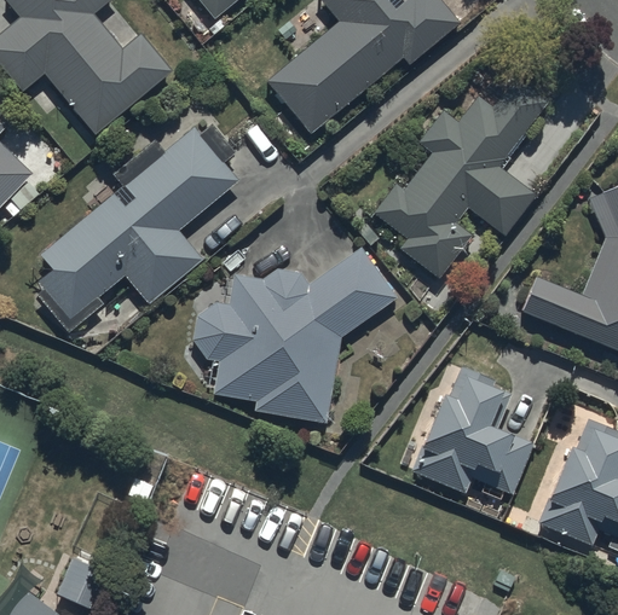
[(0,65),(22,93),(46,74),(97,135),(172,73),(142,36),(123,51),(93,15),(110,0),(4,0),(19,18),(0,34),(0,65)]
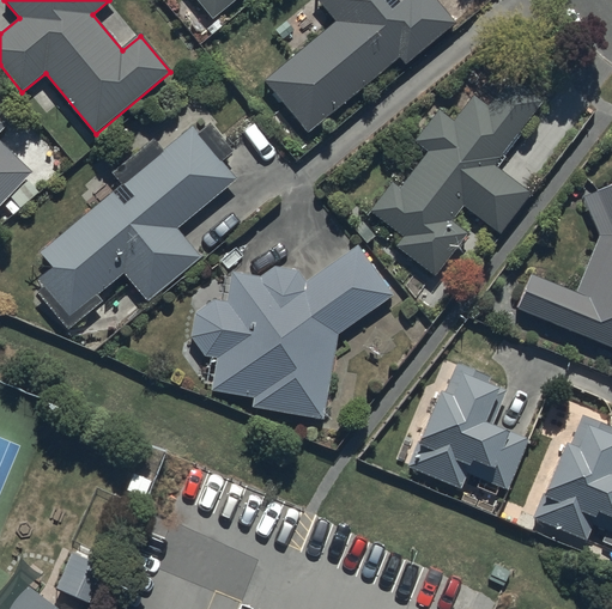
[(193,0),(212,22),(237,0),(193,0)]
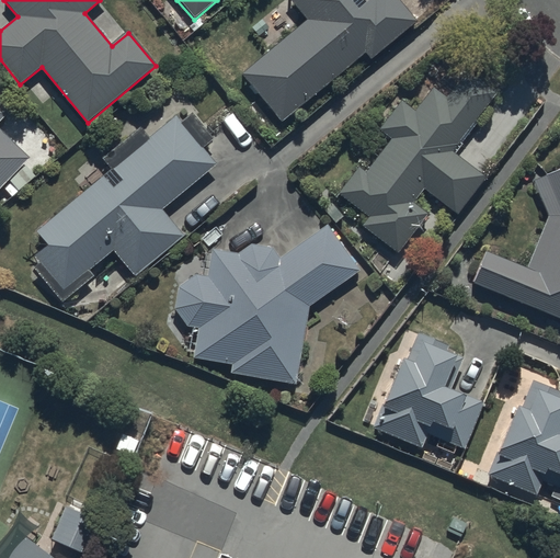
[(289,0),(306,20),(242,73),(283,122),(365,53),(369,58),(416,20),(399,0),(289,0)]
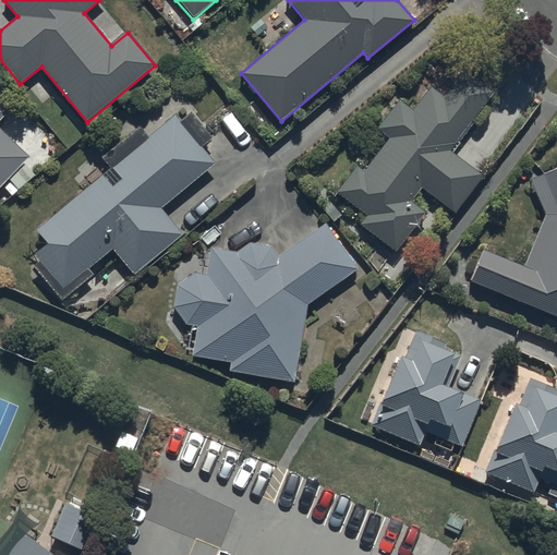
[(377,137),(388,145),(365,179),(356,173),(337,203),(367,224),(360,233),(398,260),(425,221),(410,210),(421,194),(457,219),(483,182),(450,159),(493,98),(463,77),(445,106),(430,95),(413,119),(397,108),(377,137)]
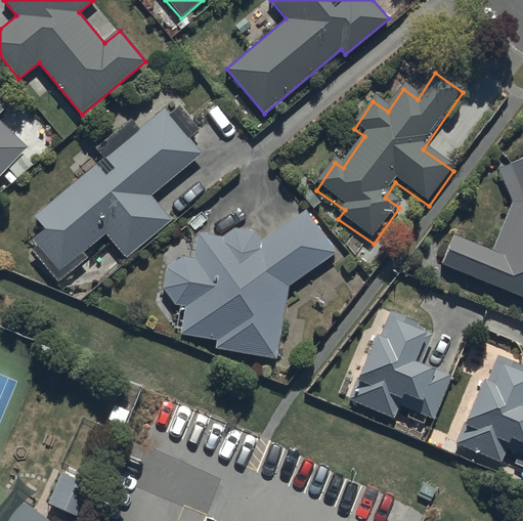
[(0,176),(27,148),(0,122),(0,112),(6,106),(0,100),(0,176)]
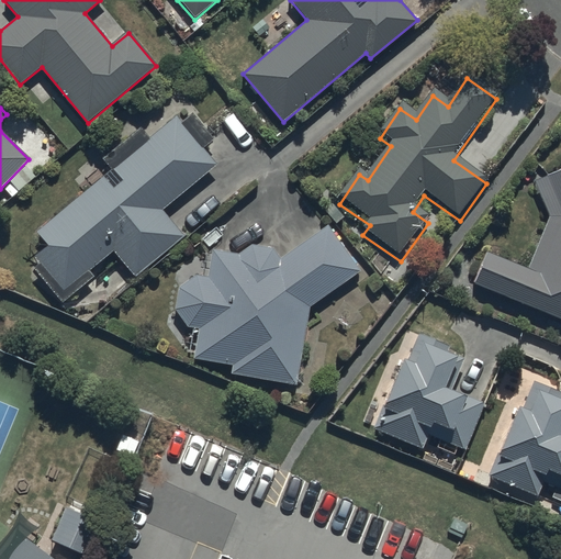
[(102,160),(111,171),(36,232),(47,245),(31,258),(65,300),(92,276),(88,270),(113,249),(136,277),(184,237),(161,210),(214,166),(200,148),(211,140),(191,115),(181,123),(176,116),(149,140),(141,129),(102,160)]
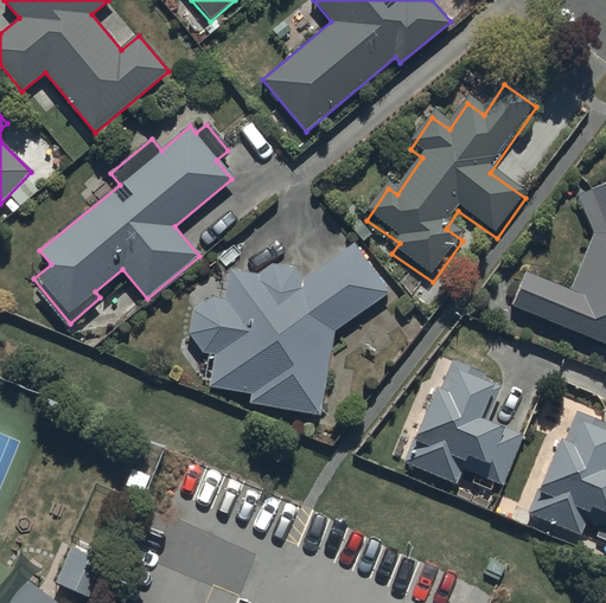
[(525,270),(512,305),(605,344),(605,183),(579,196),(595,232),(572,289),(525,270)]
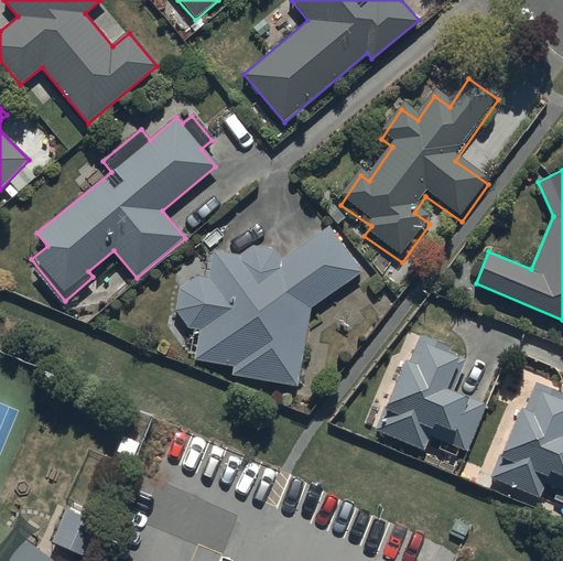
[(235,380),(301,391),(314,313),(365,278),(333,233),(287,265),(279,252),(257,252),(244,261),(218,257),(213,283),(201,281),(184,293),(179,315),(191,335),(202,337),(196,366),(237,374),(235,380)]
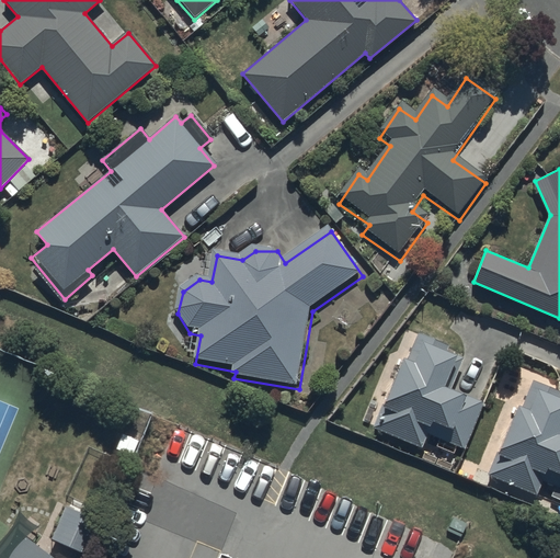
[(408,359),(402,355),(373,428),(421,447),(426,434),(465,450),(483,403),(464,396),(465,393),(450,387),(464,355),(447,349),(448,345),(419,333),(408,359)]
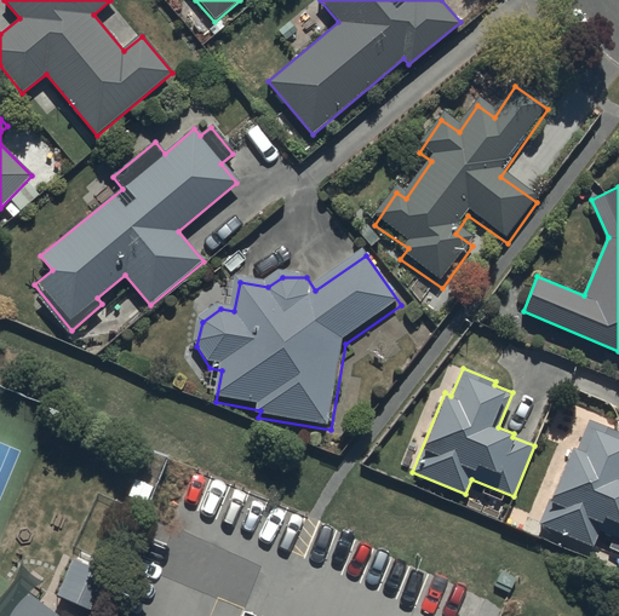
[(580,449),(571,445),(539,524),(594,545),(599,533),(618,540),(618,436),(618,432),(591,420),(580,449)]
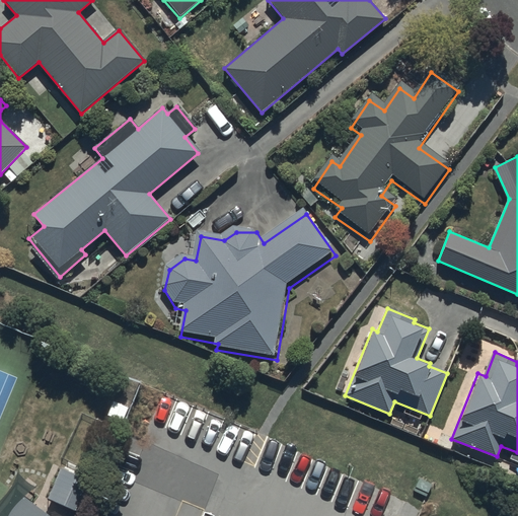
[(115,404),(109,418),(124,424),(130,411),(115,404)]
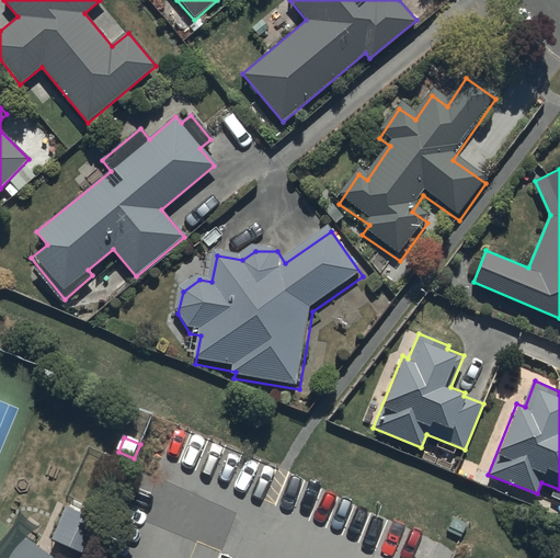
[(99,521),(66,508),(52,542),(84,555),(99,521)]
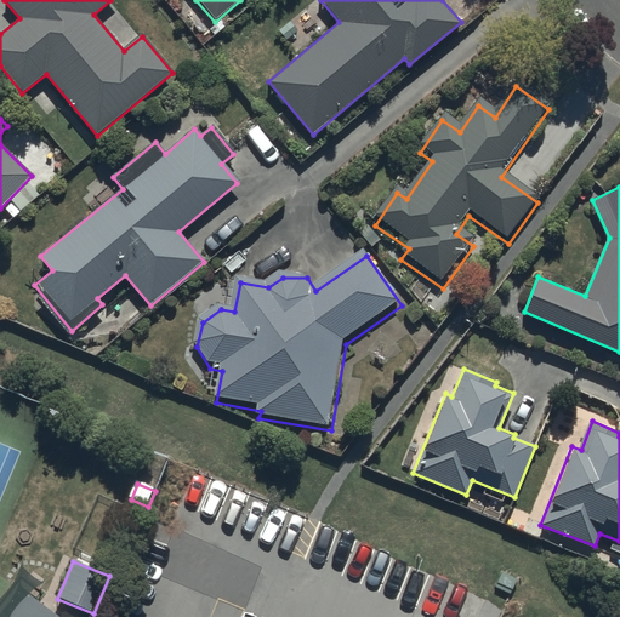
[(56,616),(23,593),(5,616),(56,616)]
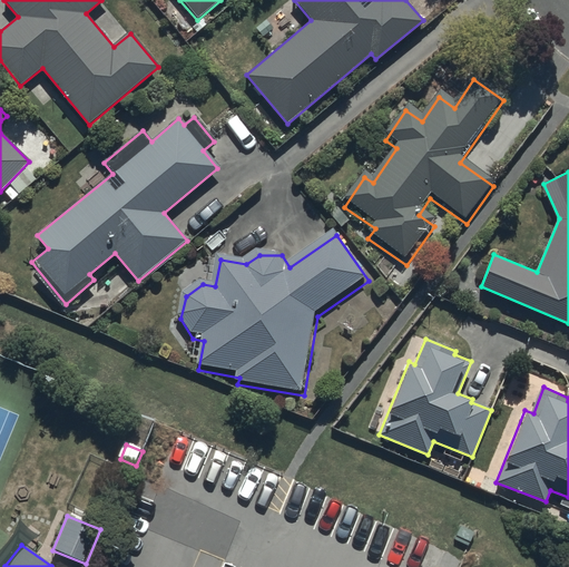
All buildings are outlined.
